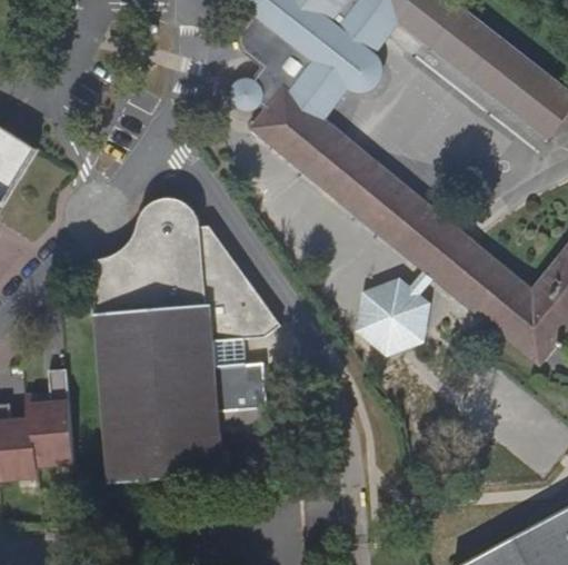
[(567,327),(567,243),(532,287),(324,117),(347,87),(359,90),(370,88),(380,78),(380,66),(375,52),(342,27),(365,0),(371,0),(400,22),(548,138),(567,112),(567,88),(454,0),(245,0),(247,7),(251,12),(238,29),(237,43),(243,57),(257,68),(248,80),(237,86),(233,96),(238,107),(245,111),(252,110),(260,107),(263,110),(251,126),(362,217),(369,208),(376,212),(369,222),(425,267),(436,276),(540,362),(556,343),(562,347),(567,342),(560,337),(567,327)]
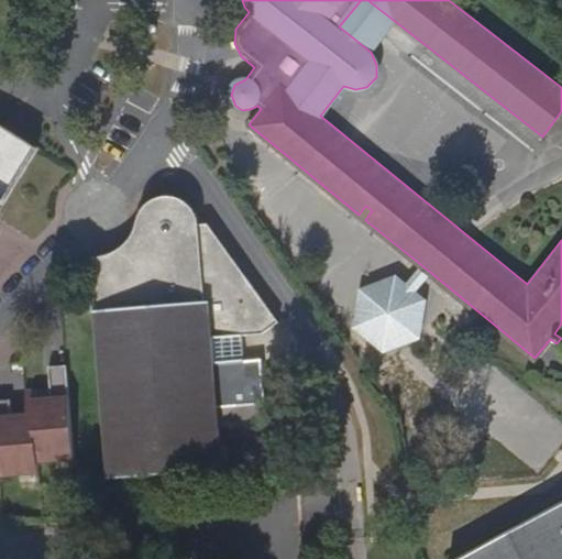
[(339,26),(371,52),(396,22),(367,0),(361,0),(339,26)]
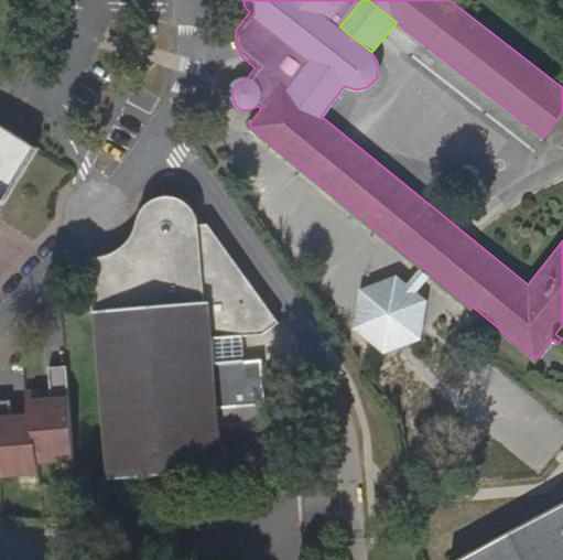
[(0,203),(38,146),(0,121),(0,203)]
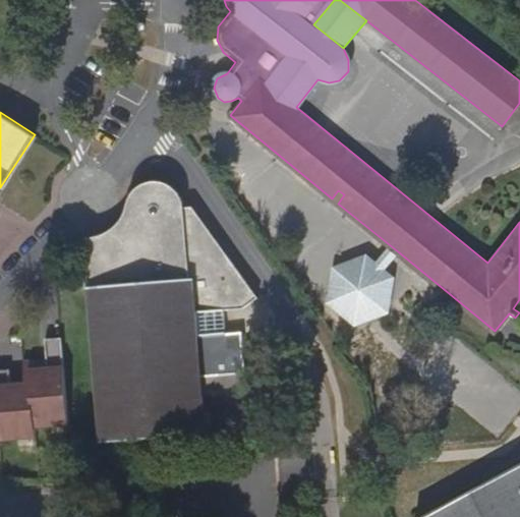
[(85,237),(100,439),(204,432),(201,396),(200,390),(224,388),(225,394),(241,393),(240,371),(243,370),(241,330),(222,331),(221,307),(241,306),(256,294),(192,206),(186,206),(180,194),(176,189),(168,184),(161,182),(154,182),(146,182),(140,183),(134,188),(129,194),(126,200),(124,207),(124,213),(124,219),(109,235),(85,237)]
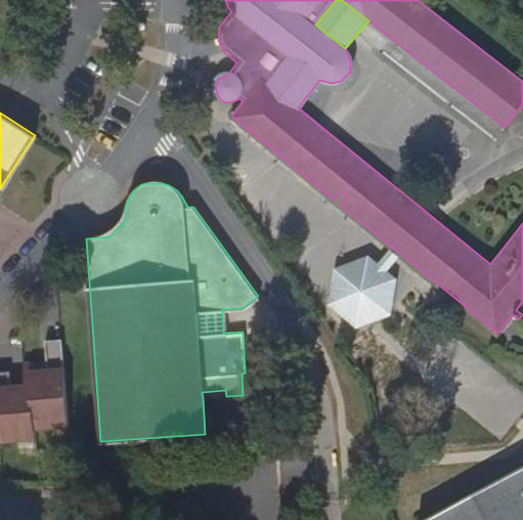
[(334,200),(340,205),(346,196),(340,191),(334,200)]
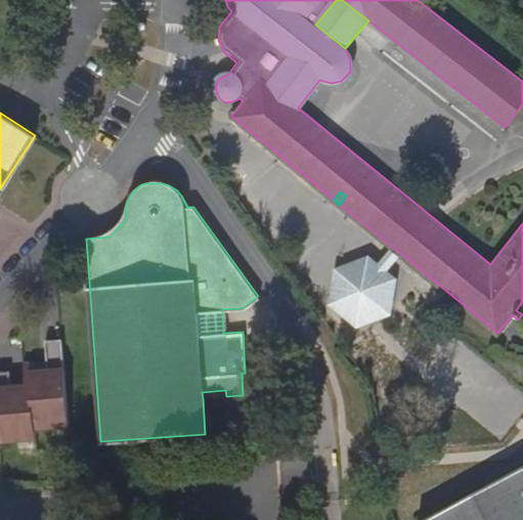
[(387,271),(401,254),(391,246),(377,263),(387,271)]
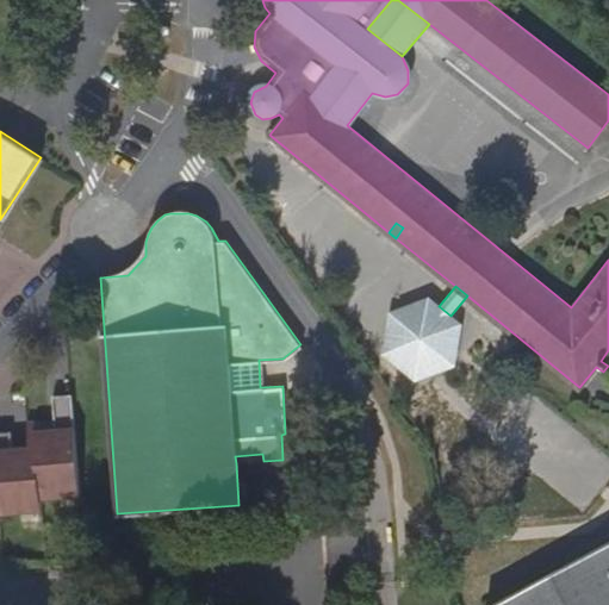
[(460,324),(451,316),(439,306),(428,297),(389,315),(381,355),(415,382),(453,368),(460,324)]
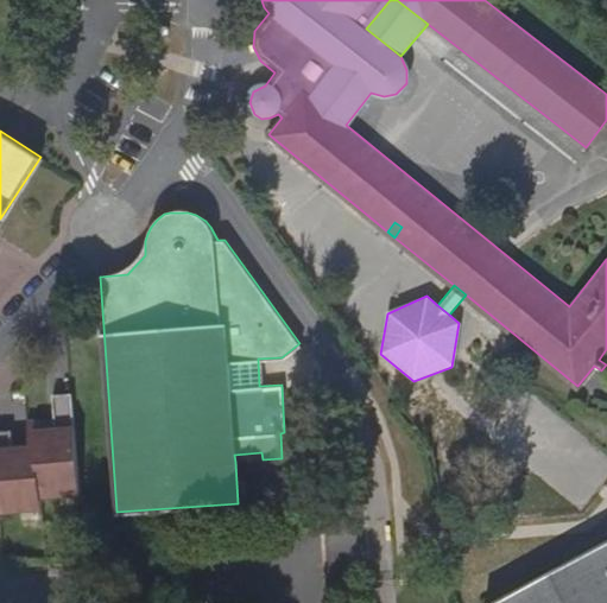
[(38,495),(76,493),(68,393),(50,394),(52,421),(46,421),(46,418),(25,419),(26,445),(16,446),(16,451),(10,451),(8,429),(0,429),(0,509),(39,507),(38,495)]
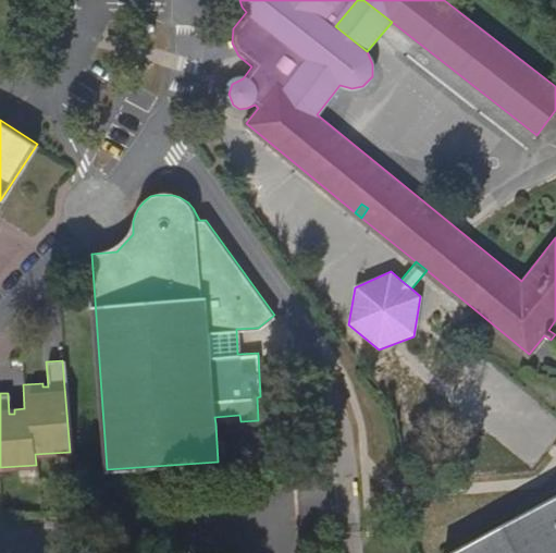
[(215,424),(241,421),(239,415),(214,417),(215,424)]
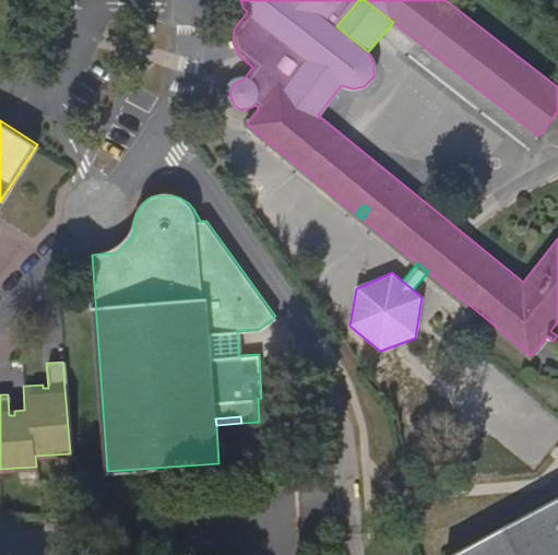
[(557,554),(557,496),(448,554),(557,554)]
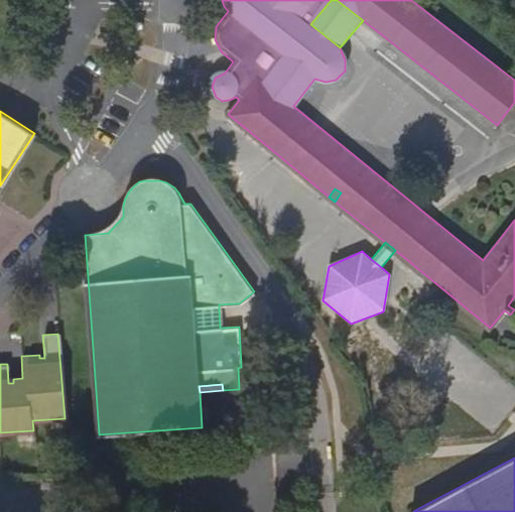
All buildings are outlined.
